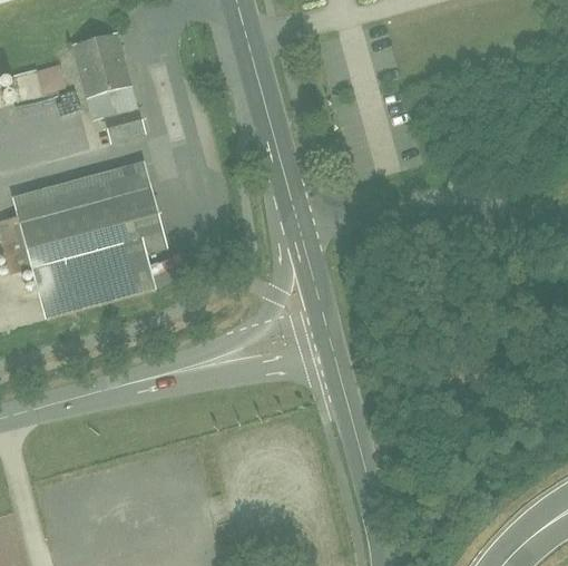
[(109,32),(68,47),(92,118),(103,115),(107,127),(138,116),(109,32)]
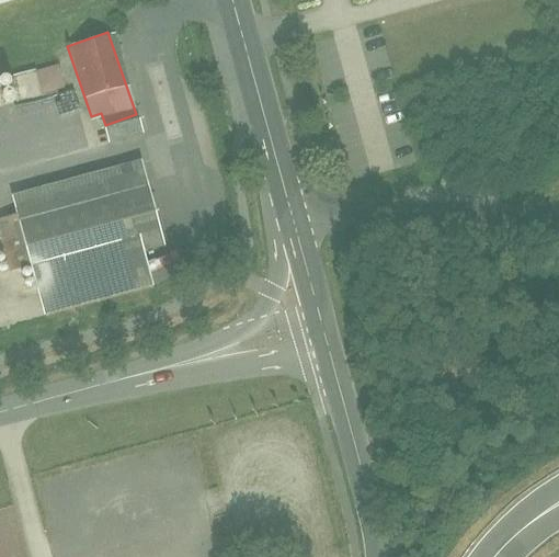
[(42,91),(64,86),(58,63),(36,67),(42,91)]
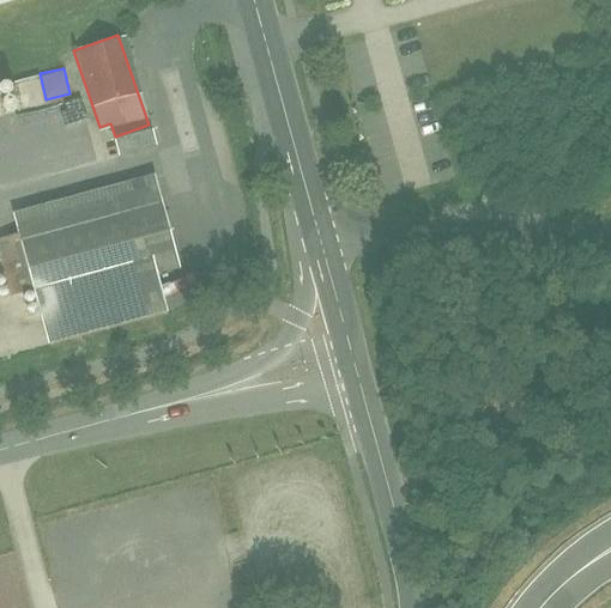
[(12,78),(17,107),(43,102),(38,74),(12,78)]
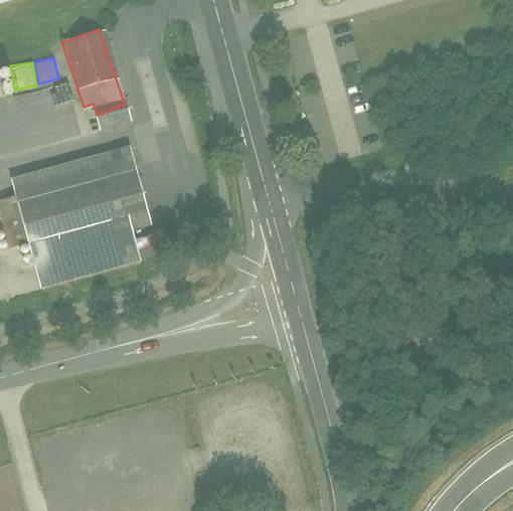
[(129,146),(12,177),(41,284),(141,256),(134,228),(150,224),(129,146)]
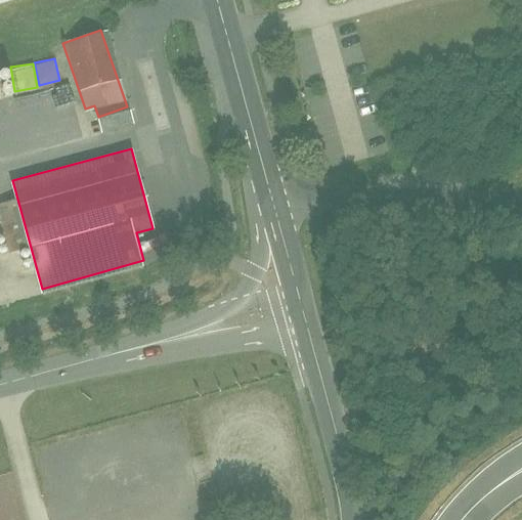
[(0,217),(3,237),(16,235),(11,200),(0,201),(0,217)]
